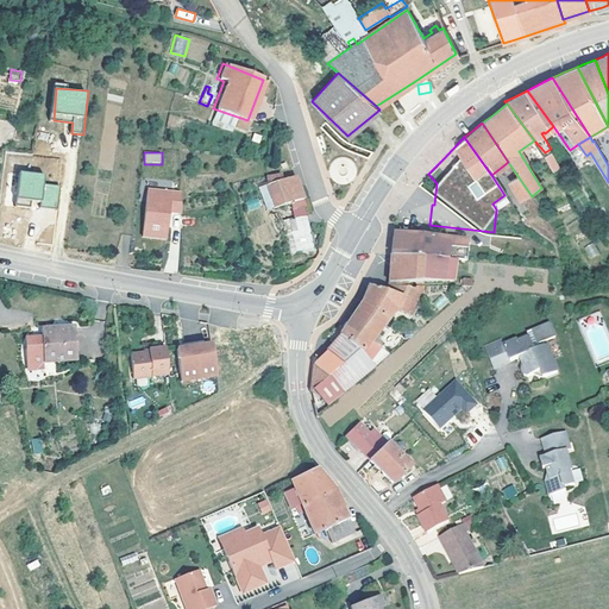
[(545,157),(552,173),(560,169),(552,154),(545,157)]
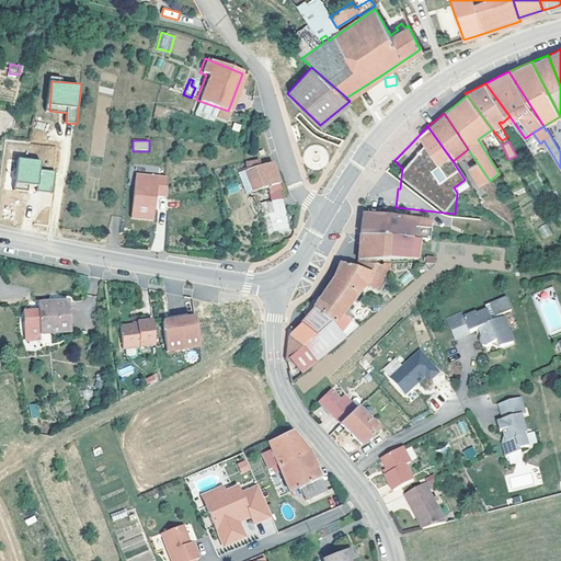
[(309,165),(327,164),(324,145),(307,147),(309,165)]
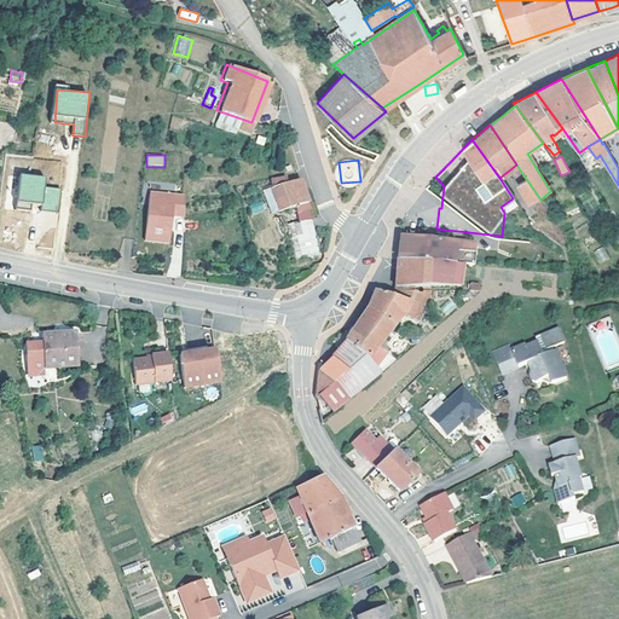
[(47,177),(21,174),(17,209),(59,213),(62,189),(46,187),(47,177)]
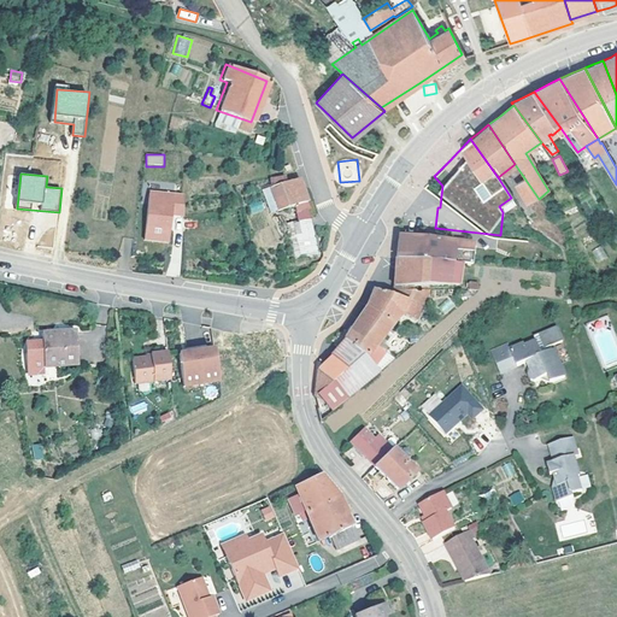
[(275,178),(266,180),(266,188),(265,188),(274,212),(294,206),(297,212),(306,210),(300,192),(295,181),(286,183),(283,178),(275,178)]
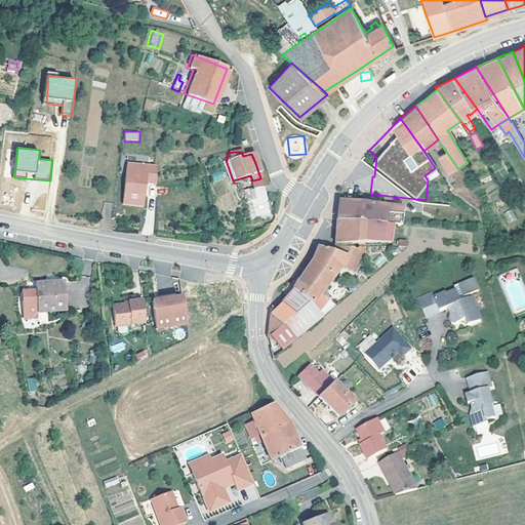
[(452,177),(459,171),(458,169),(447,153),(441,158),(443,162),(442,162),(452,177)]
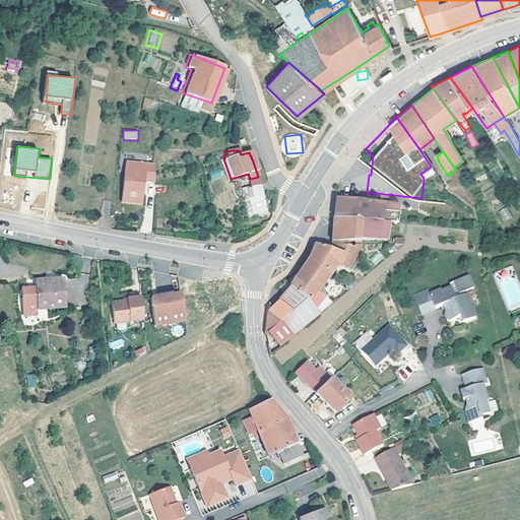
[(154,164),(127,160),(123,201),(150,204),(154,164)]
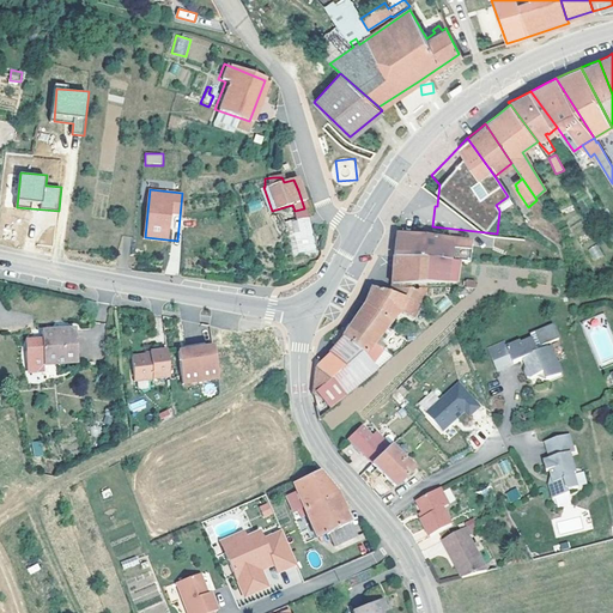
[(315,254),(314,253),(304,219),(287,224),(297,259),(315,254)]
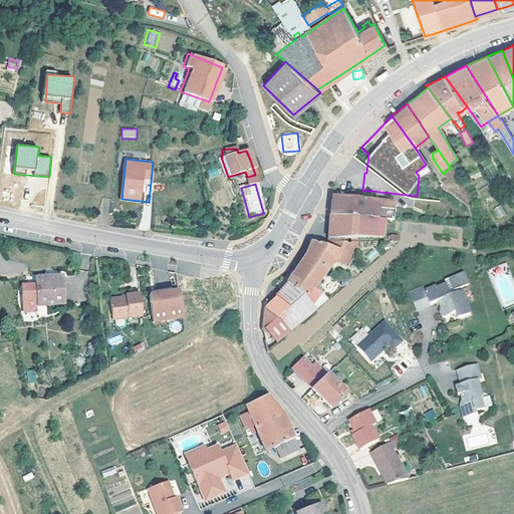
[(329,216),(382,221),(392,222),(393,211),(375,210),(376,202),(335,197),(335,201),(330,200),(329,211),(329,216)]
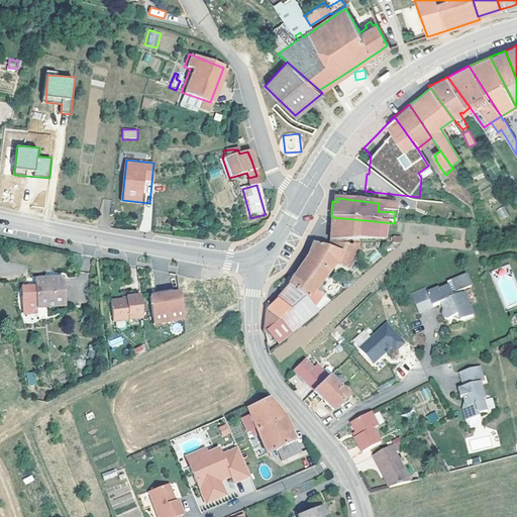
[(500,220),(509,216),(504,206),(496,210),(500,220)]
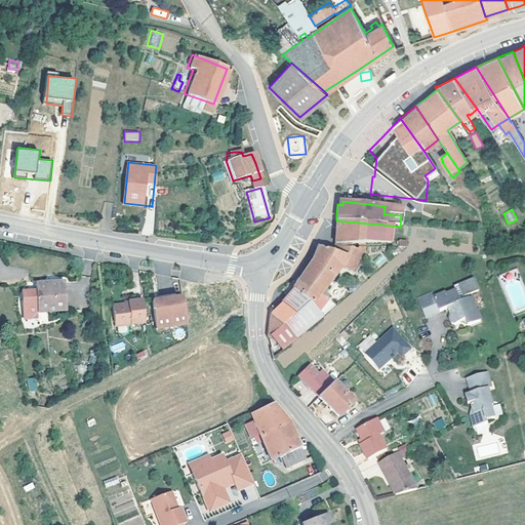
[(334,247),(349,247),(349,244),(357,244),(357,247),(365,247),(367,244),(389,244),(390,241),(391,226),(336,220),(335,227),(334,247)]
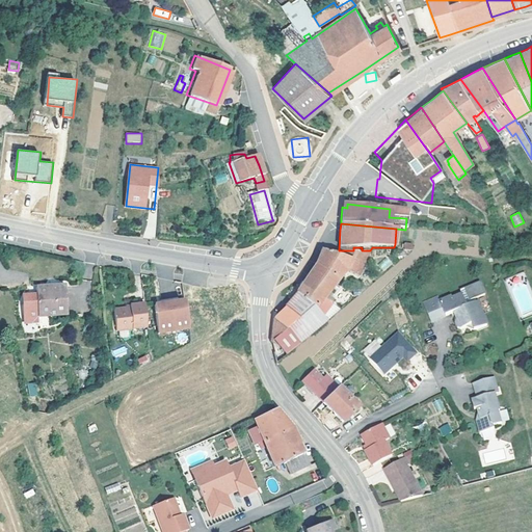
[(275,245),(275,231),(265,230),(265,244),(275,245)]
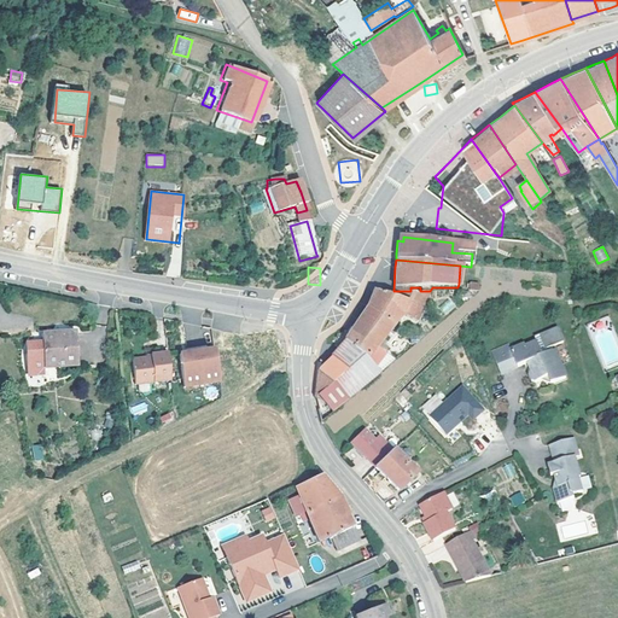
[(415,321),(430,291),(420,291),(410,291),(394,291),(394,296),(373,291),(368,303),(363,312),(354,327),(344,342),(362,355),(371,363),(375,368),(384,357),(384,356),(375,349),(400,318),(415,321)]
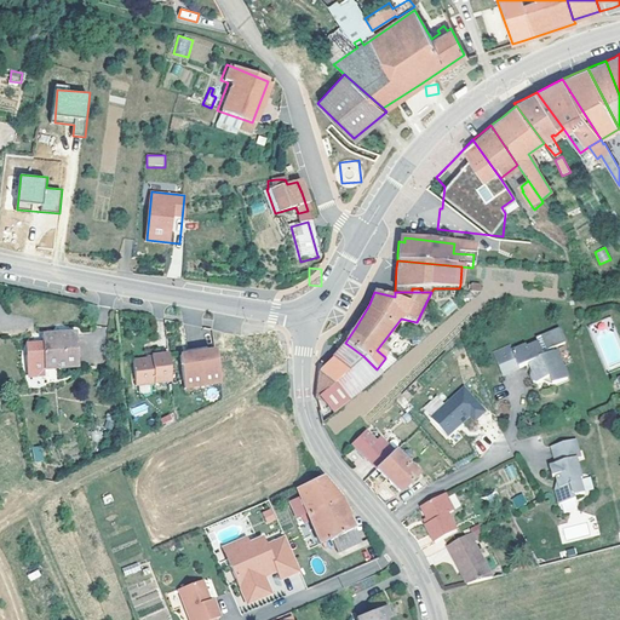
[(539,337),(544,351),(562,345),(556,331),(539,337)]
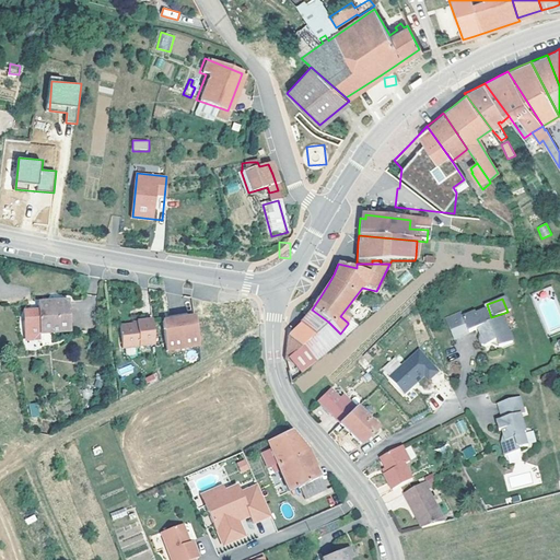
[(27,335),(33,335),(33,334),(66,330),(63,301),(53,301),(53,303),(46,304),(46,302),(34,303),(34,311),(22,312),(20,321),(20,326),(20,331),(23,337),(27,337),(27,335)]
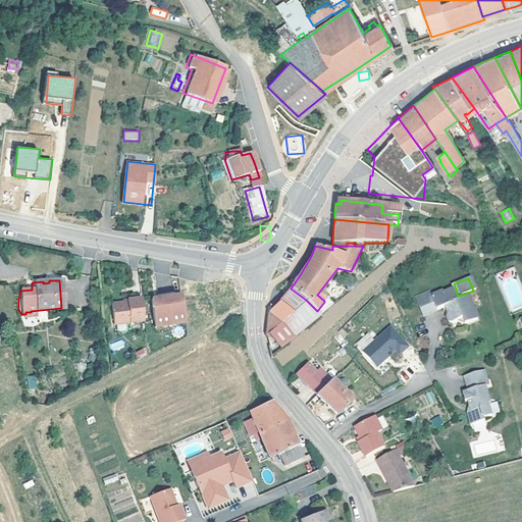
[(290,314),(296,309),(306,300),(291,289),(278,302),(290,314)]
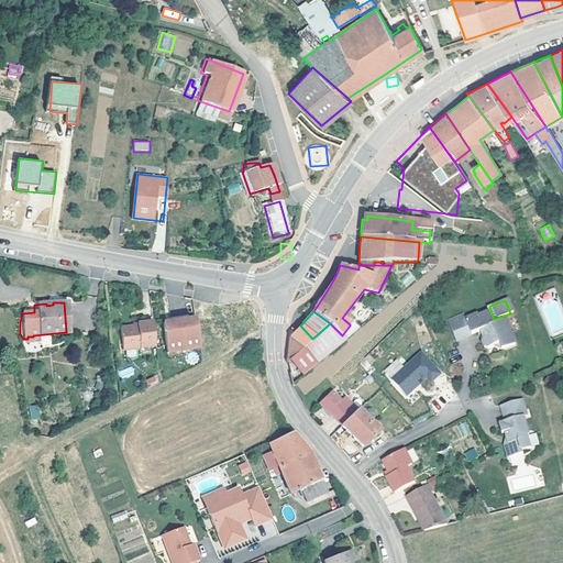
[(348,311),(342,318),(349,323),(351,320),(349,317),(351,315),(348,311)]
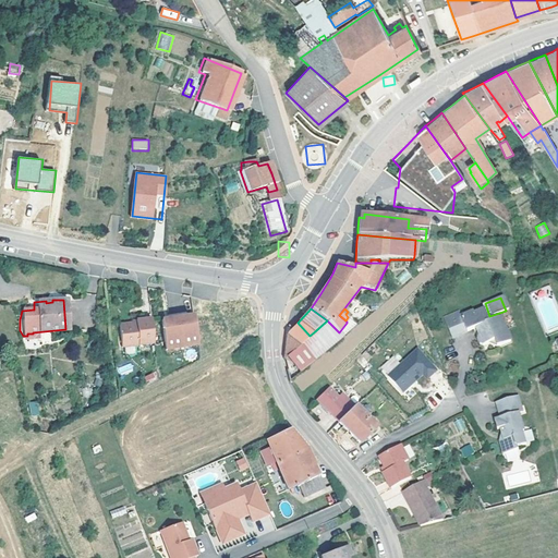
[(475,330),(478,338),(477,339),(480,346),(483,347),(494,342),(496,348),(509,342),(499,317),(488,322),(483,310),(472,314),(471,312),(458,317),(457,313),(444,318),(452,339),(475,330)]
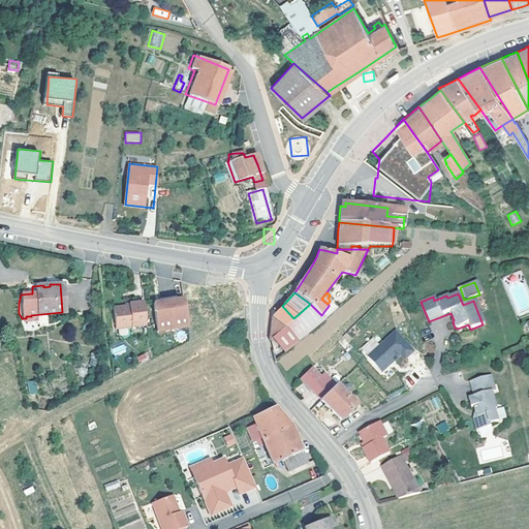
[(113,329),(144,324),(139,301),(125,303),(125,305),(110,308),(113,329)]
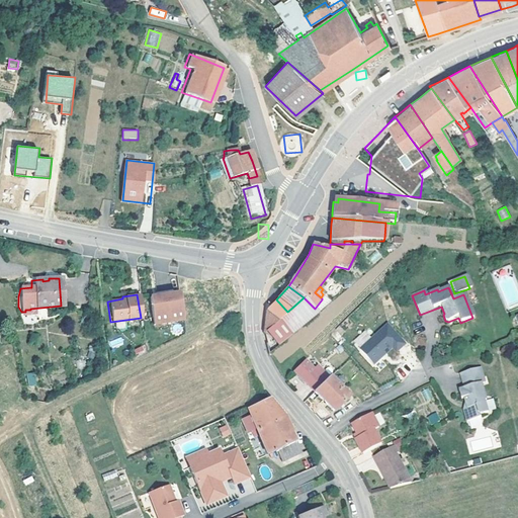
[(170,295),(153,298),(147,299),(152,328),(182,322),(177,294),(170,295)]
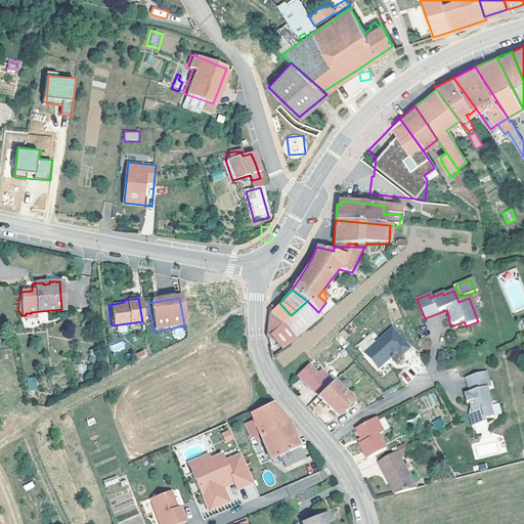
[(314,308),(307,301),(297,310),(304,317),(314,308)]
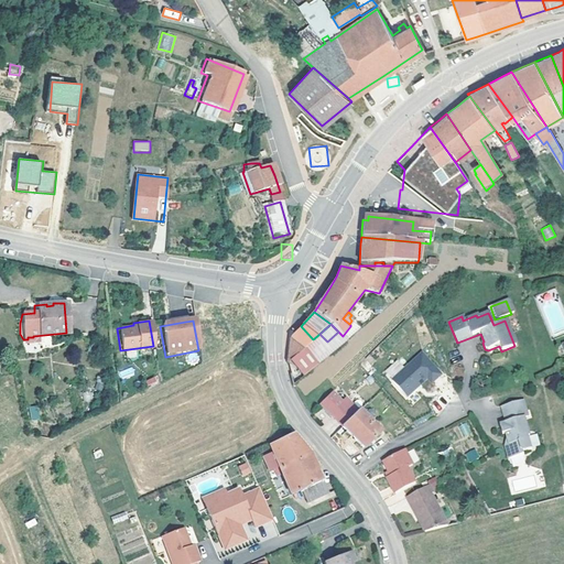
[(313,339),(301,326),(290,338),(301,350),(313,339)]
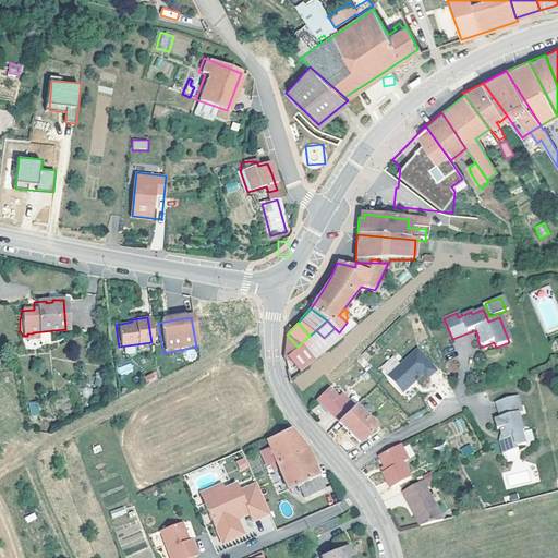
[(347,323),(339,332),(342,336),(356,326),(347,323)]
